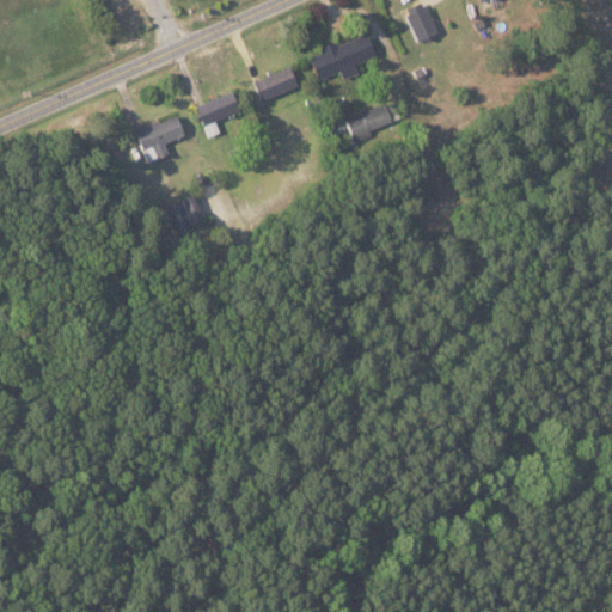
[(404,12),(415,40),(436,31),(426,5),(404,12)]
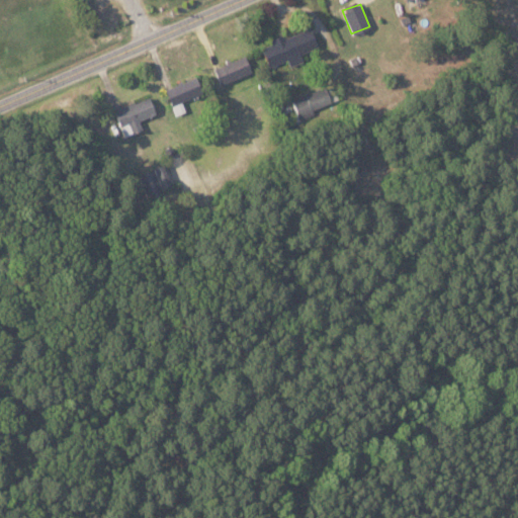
[(267,66),(286,60),(288,66),(300,61),(298,53),(317,47),(310,27),(284,36),(283,33),(269,38),(271,44),(261,48),(267,66)]
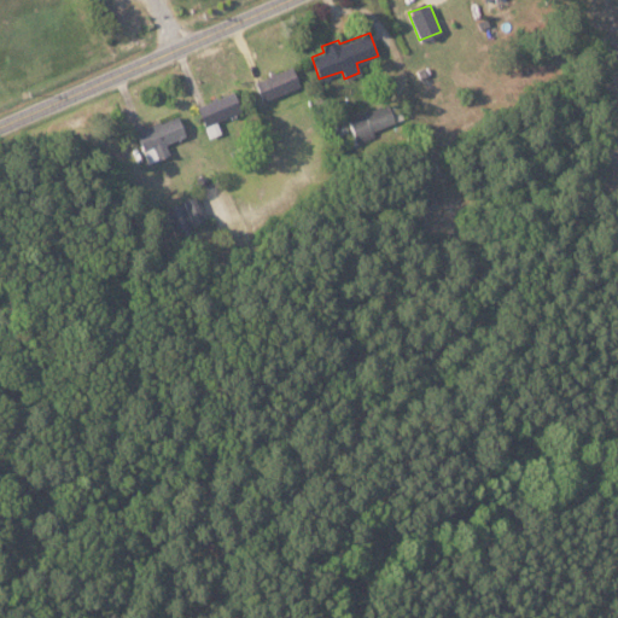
[(299,86),(291,65),(254,81),(262,100),(299,86)]
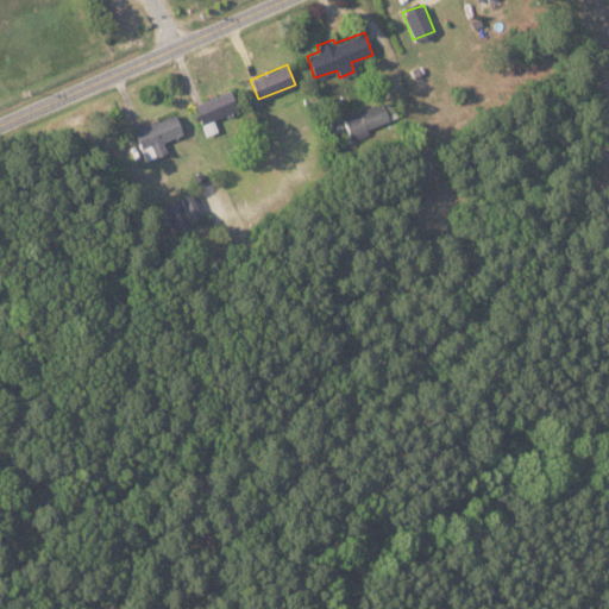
[(217,131),(212,119),(237,110),(228,89),(193,104),(206,135),(217,131)]
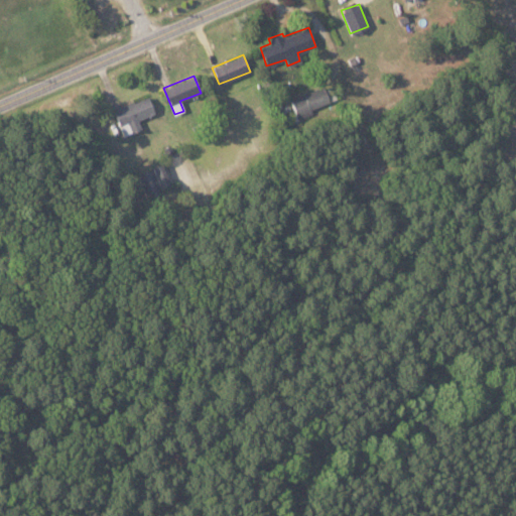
[(331,104),(323,86),(289,100),(297,118),(331,104)]
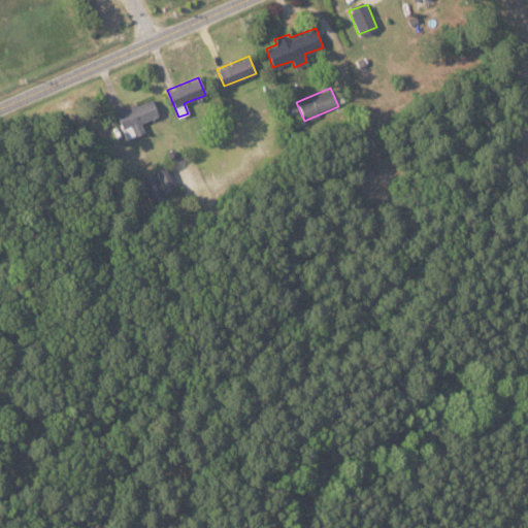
[(114,112),(126,138),(144,131),(141,123),(158,116),(150,97),(114,112)]
